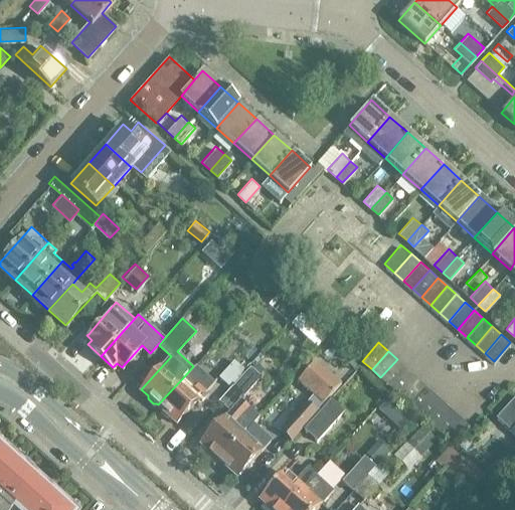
[(397,359),(380,377),(389,385),(406,367),(397,359)]
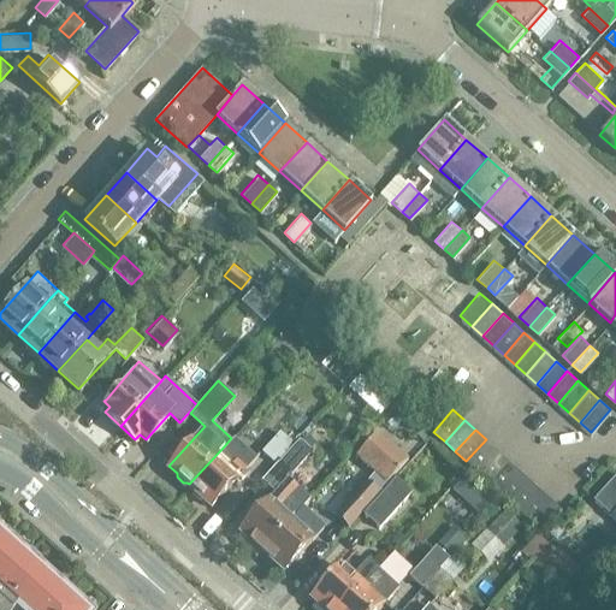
[(279,431),(262,450),(272,460),(290,440),(279,431)]
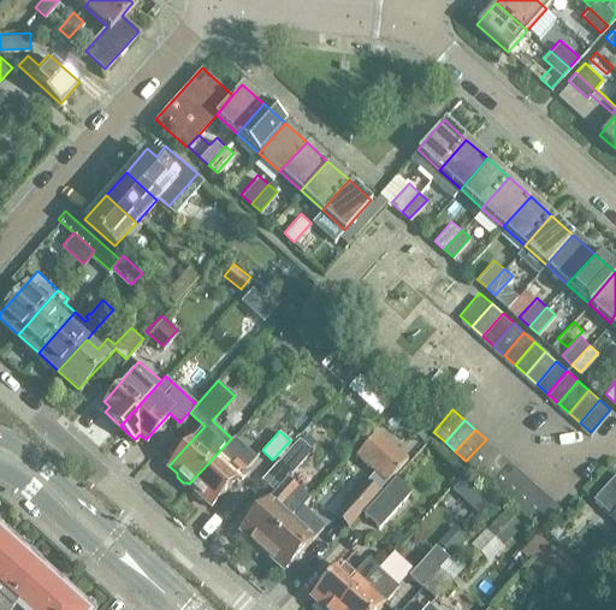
[(348,523),(407,459),(377,431),(356,454),(373,469),(335,513),(348,523)]
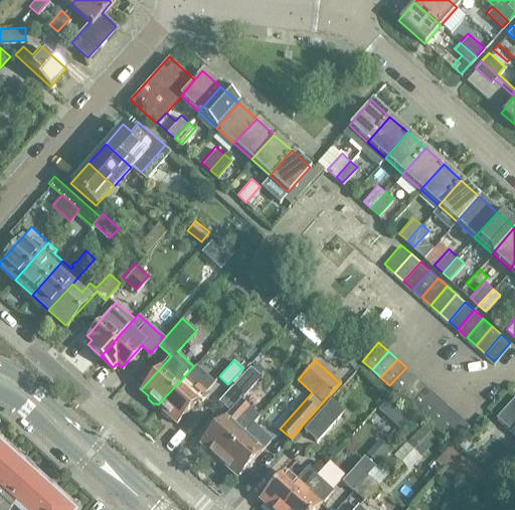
[(258,361),(251,367),(250,366),(234,384),(244,393),(261,375),(258,373),(264,366),(258,361)]
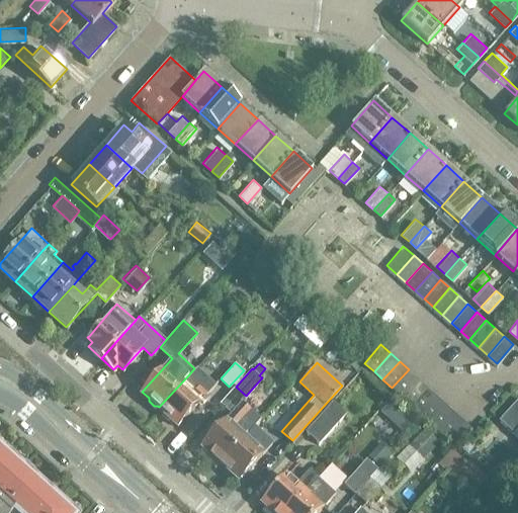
[(188,375),(159,407),(162,410),(162,412),(167,417),(170,417),(177,423),(206,391),(207,391),(214,383),(196,366),(194,368),(188,375)]
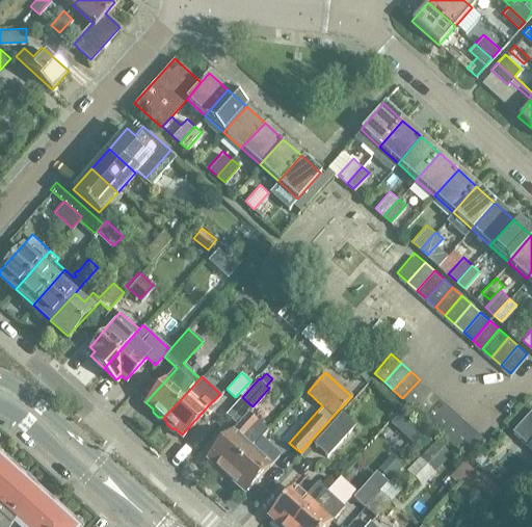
[(420,379),(402,398),(411,406),(429,388),(420,379)]
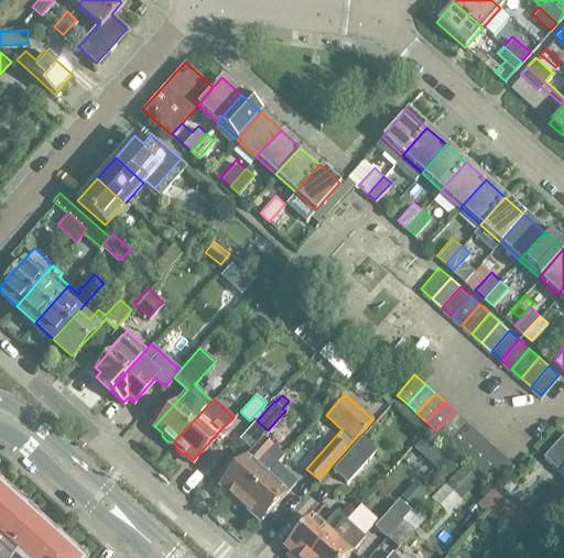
[(455,411),(436,430),(446,439),(465,419),(455,411)]
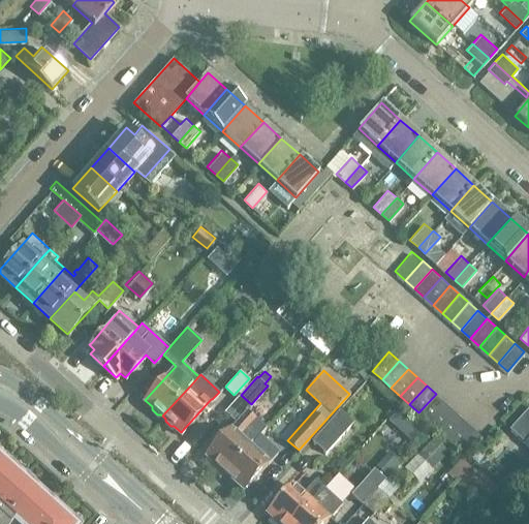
[(436,394),(418,412),(428,421),(445,402),(436,394)]
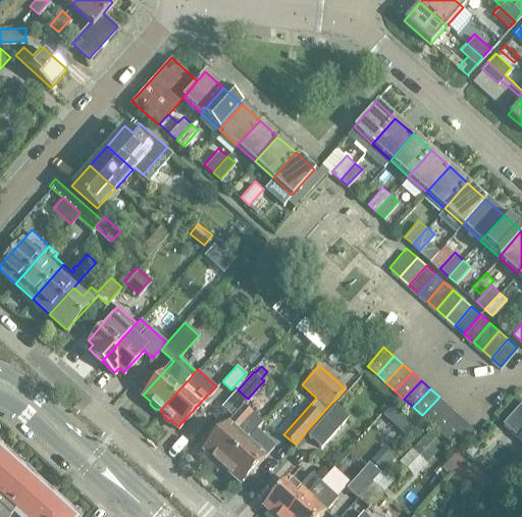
[(439,397),(422,415),(431,423),(449,405),(439,397)]
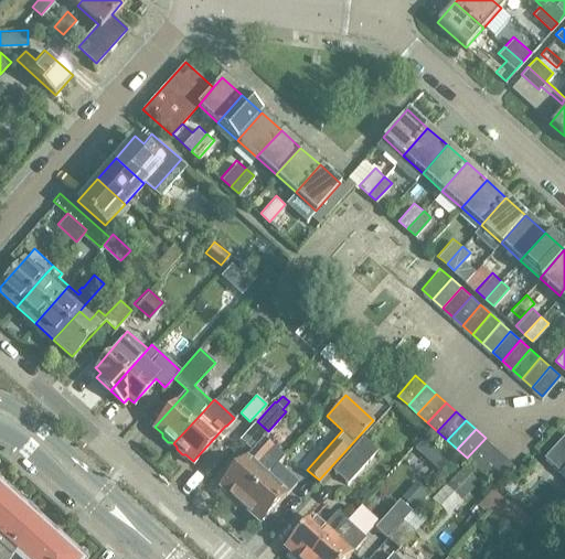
[(564,474),(564,430),(543,455),(564,474)]
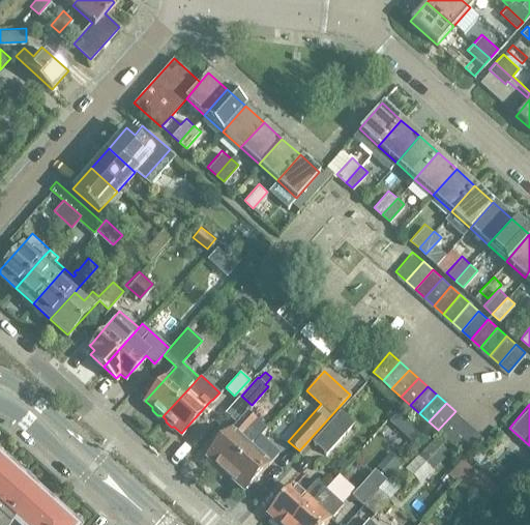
[(423,431),(399,407),(388,417),(414,441),(423,431)]
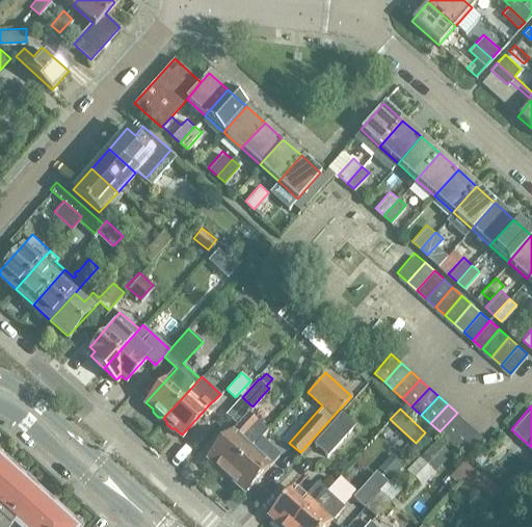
[(249,412),(208,458),(216,466),(214,467),(224,476),(250,447),(261,436),(267,428),(258,419),(249,412)]
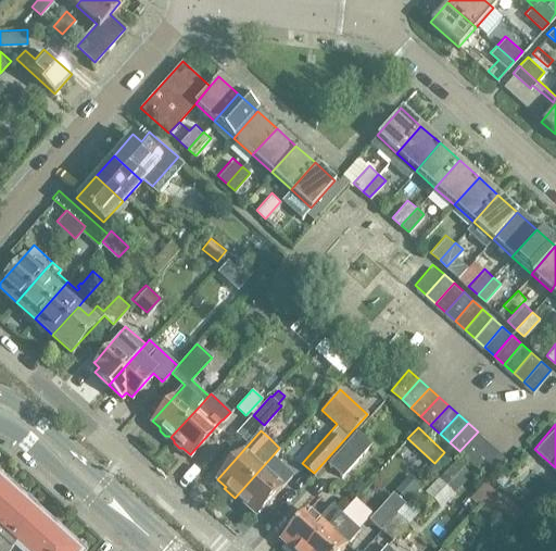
[(342,475),(370,442),(358,431),(329,463),(342,475)]
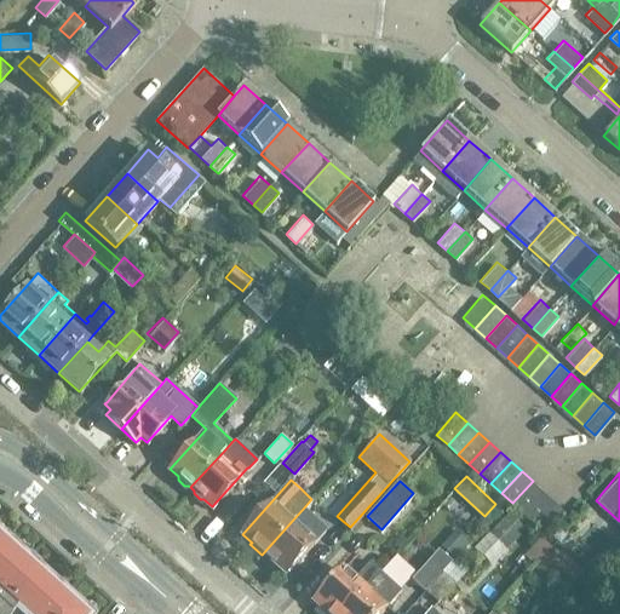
[(533,481),(512,503),(523,512),(544,491),(533,481)]
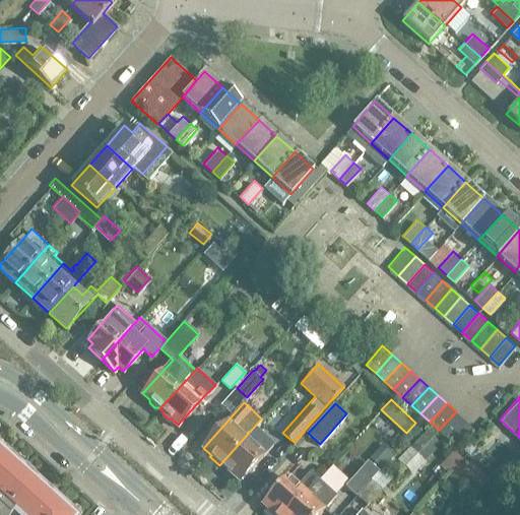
[(456,411),(439,430),(448,438),(464,420),(456,411)]
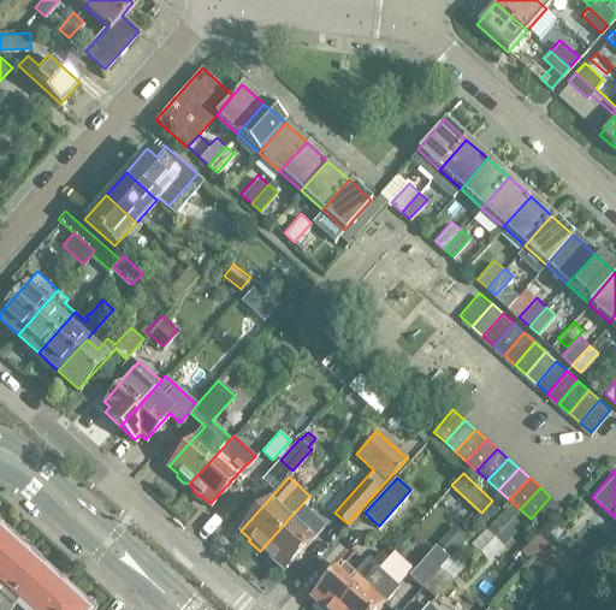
[(550,497),(531,519),(542,528),(561,507),(550,497)]
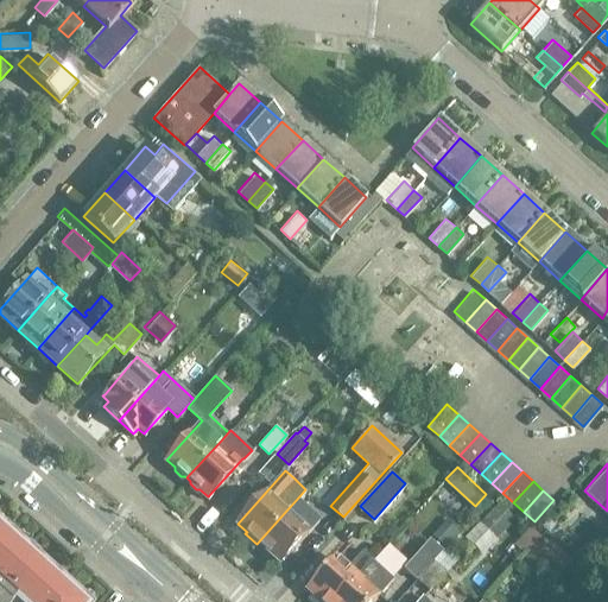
[(286,511),(257,544),(267,555),(270,552),(279,561),(310,527),(310,528),(321,517),(298,498),(286,511)]
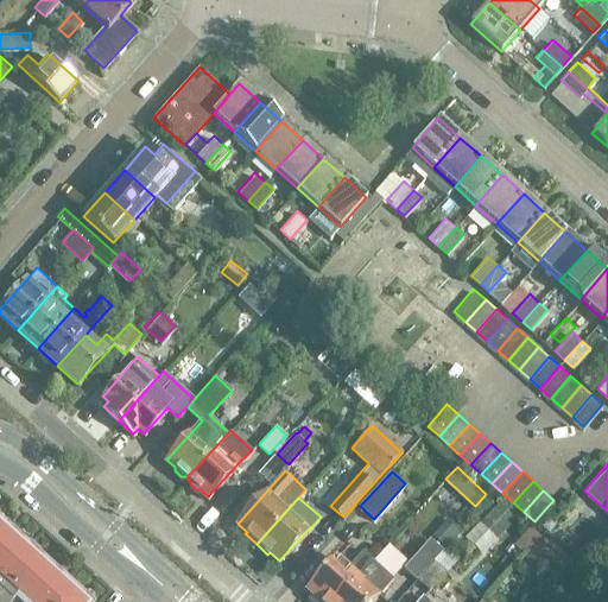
[(495,537),(515,515),(498,500),(479,520),(495,537)]
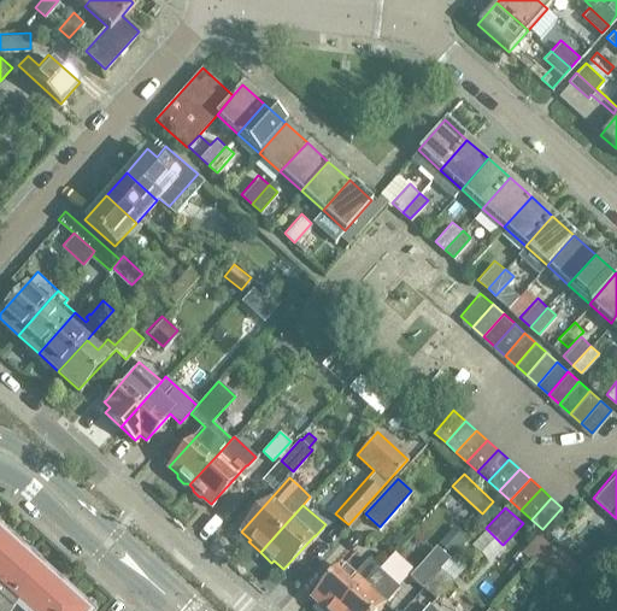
[(559,521),(551,530),(559,538),(568,529),(559,521)]
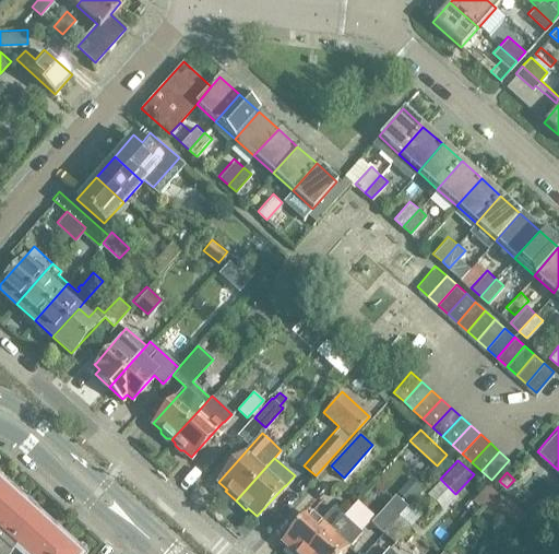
[(421,487),(408,476),(397,491),(411,502),(421,487)]
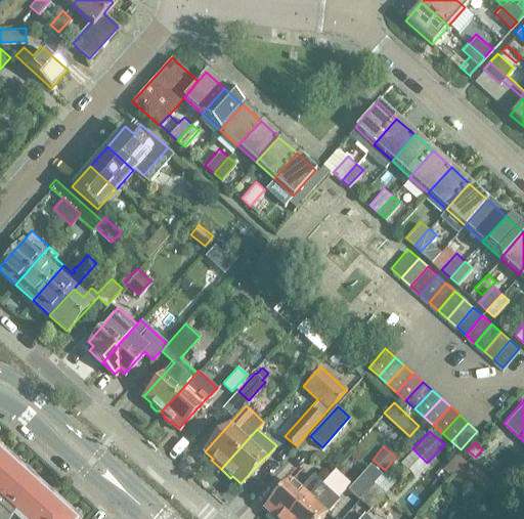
[(427,463),(412,448),(400,461),(416,475),(427,463)]
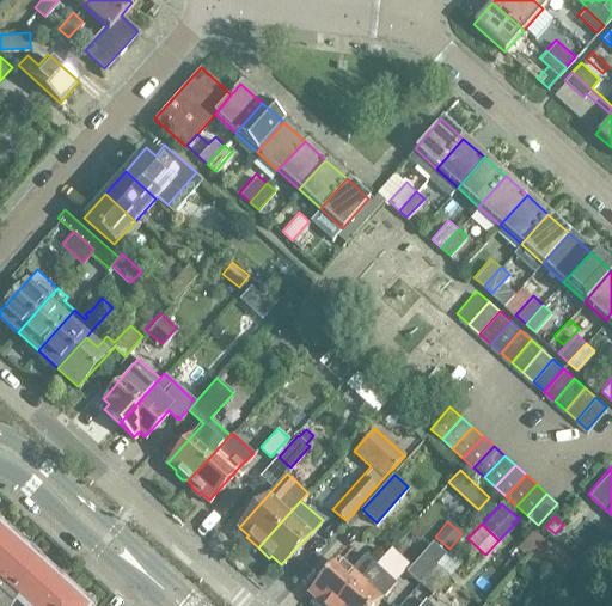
[(0,605),(10,605),(2,599),(8,591),(19,599),(23,595),(35,605),(89,605),(44,567),(41,571),(4,538),(8,533),(0,525),(0,605)]
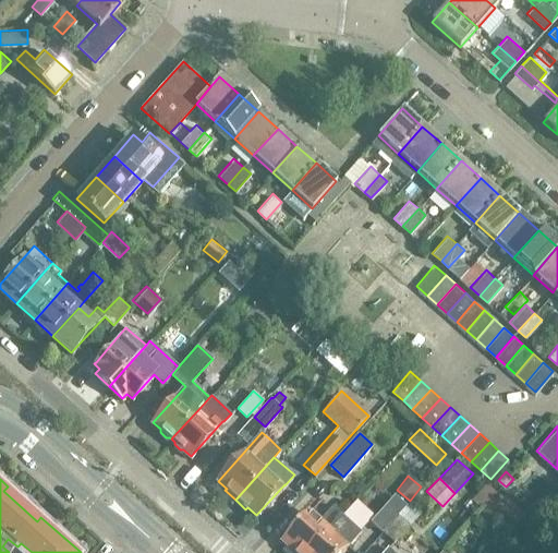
[(383,531),(399,513),(398,513),(405,504),(393,493),(371,519),(383,531)]
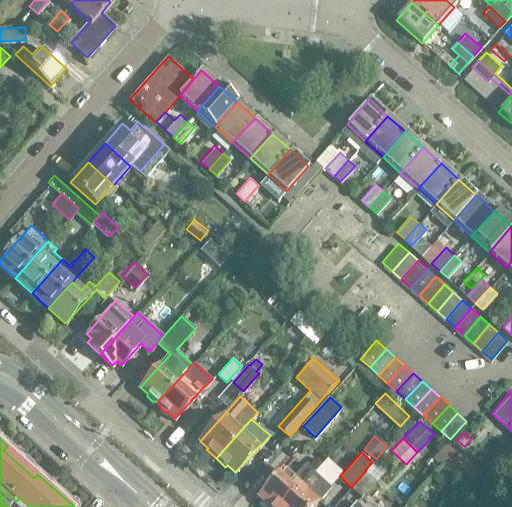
[(282,467),(258,494),(271,506),(279,506),(313,470),(305,463),(292,477),(282,467)]
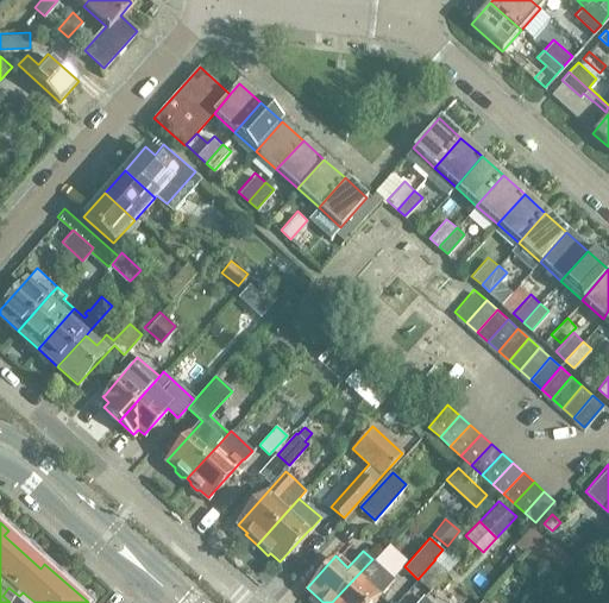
[(372,559),(332,602),(370,602),(378,595),(393,578),(372,559)]
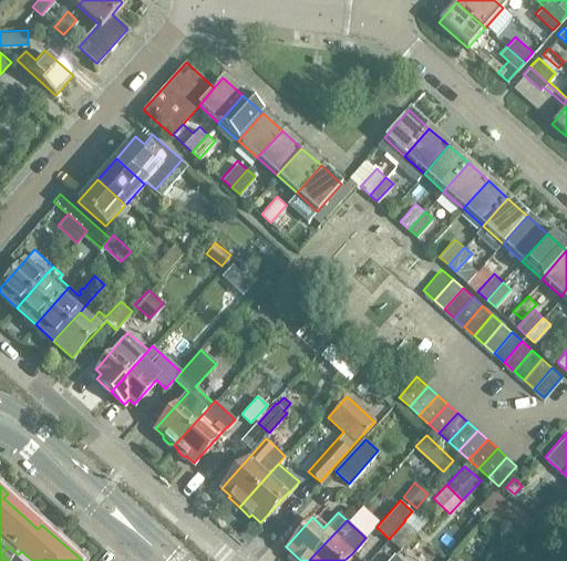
[(405,520),(389,539),(400,548),(416,530),(405,520)]
